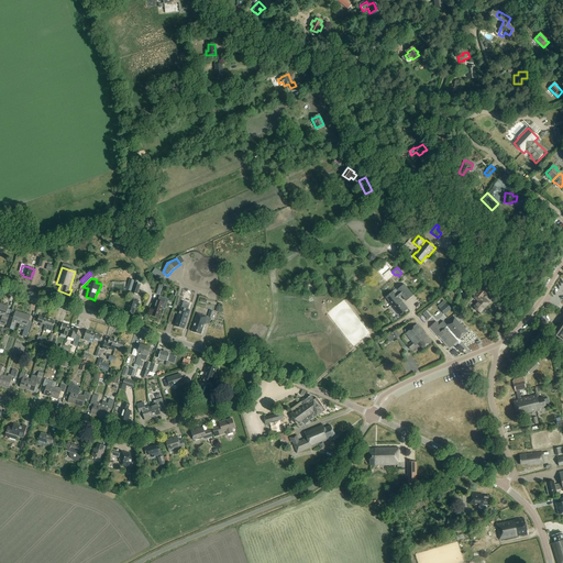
[(135,283),(132,293),(138,295),(141,284),(142,280),(136,279),(135,283)]
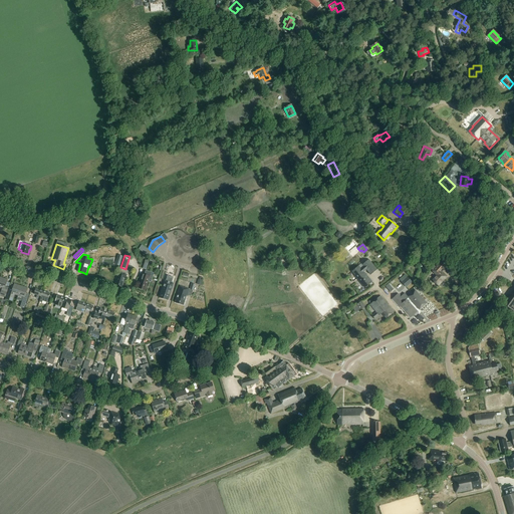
[(364,288),(372,282),(365,274),(364,274),(363,273),(364,272),(363,272),(366,269),(371,275),(377,270),(369,260),(363,265),(364,267),(361,269),(359,266),(352,272),(355,276),(364,288)]
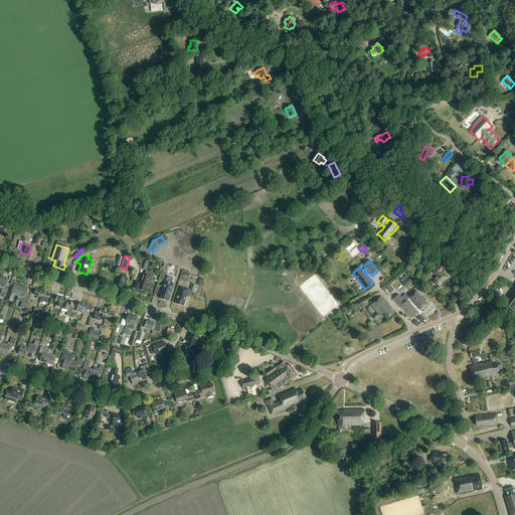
[(445,283),(443,282),(447,278),(442,273),(447,267),(443,263),(434,273),(438,277),(434,282),(439,286),(440,286),(442,287),(443,287),(445,286),(445,283)]
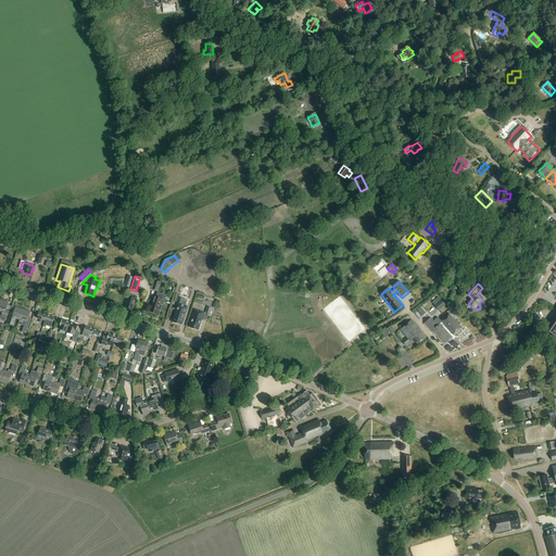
[(153,303),(150,313),(156,315),(160,304),(164,305),(167,295),(158,292),(156,297),(154,303),(153,303)]
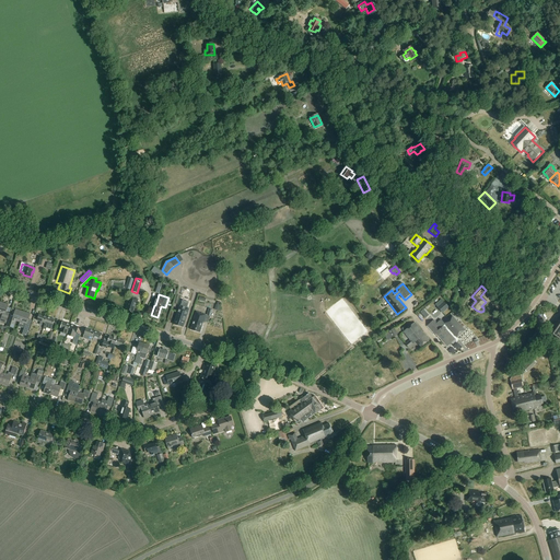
[(137,304),(138,300),(129,298),(127,306),(127,310),(132,311),(136,303),(137,304)]
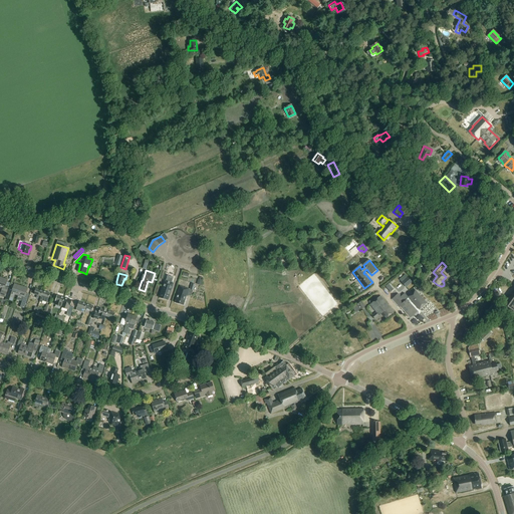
[(407,277),(402,282),(407,288),(412,282),(407,277)]
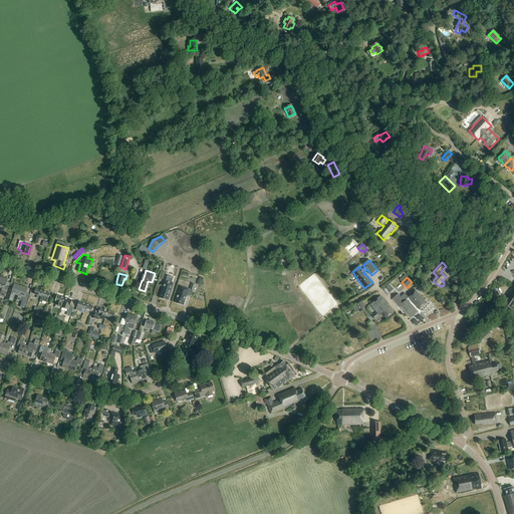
[(166,281),(160,297),(168,300),(174,283),(172,283),(173,280),(167,278),(166,281)]
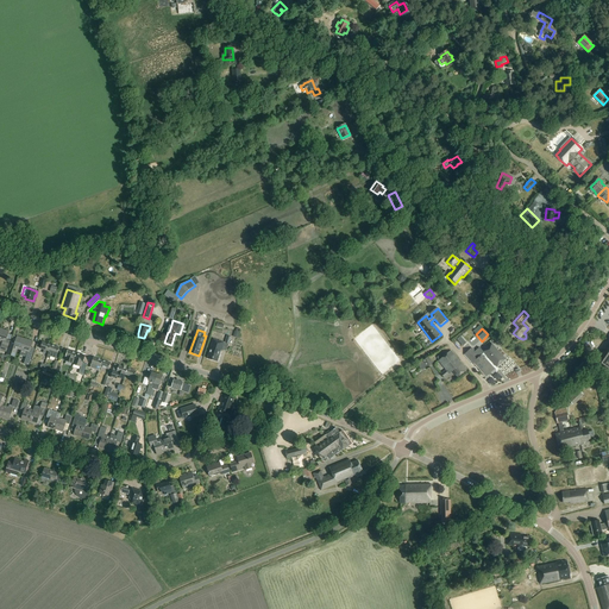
[(11,343),(7,355),(14,357),(16,352),(16,349),(22,351),(22,350),(25,339),(17,337),(14,344),(11,343)]
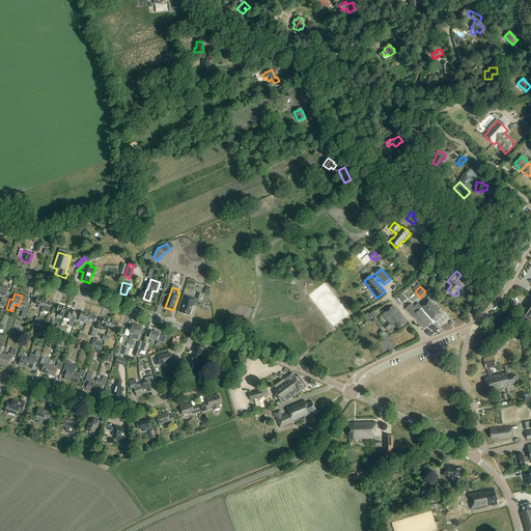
[(19,306),(18,310),(22,311),(23,311),(21,317),(25,318),(27,312),(29,306),(26,305),(28,298),(22,296),(19,305),(19,306)]
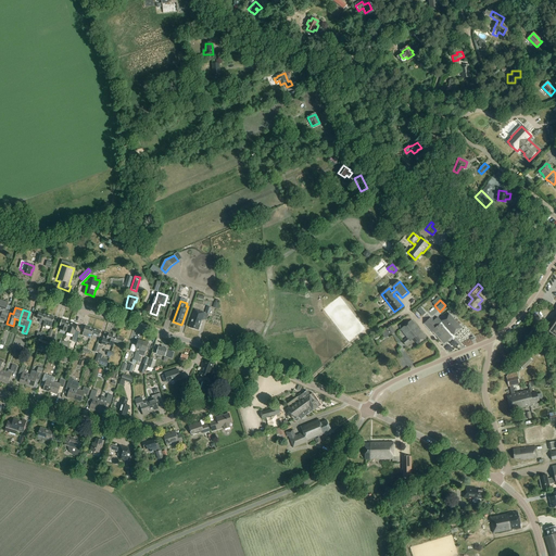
[(194,311),(189,328),(199,330),(204,314),(194,311)]
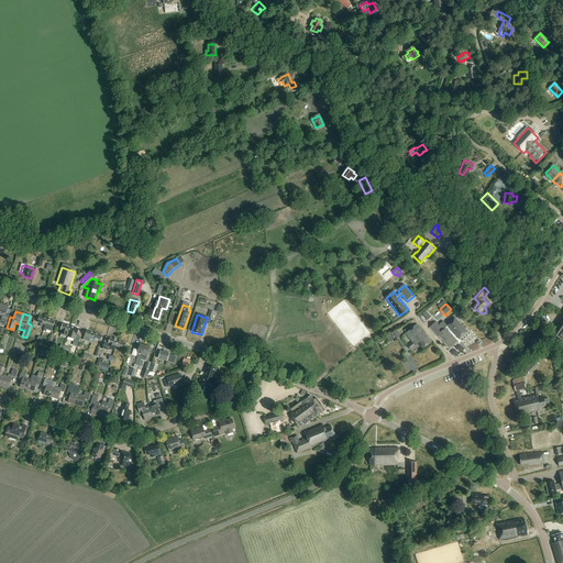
[(42,328),(43,323),(45,324),(47,319),(40,316),(37,322),(41,323),(40,327),(42,328)]
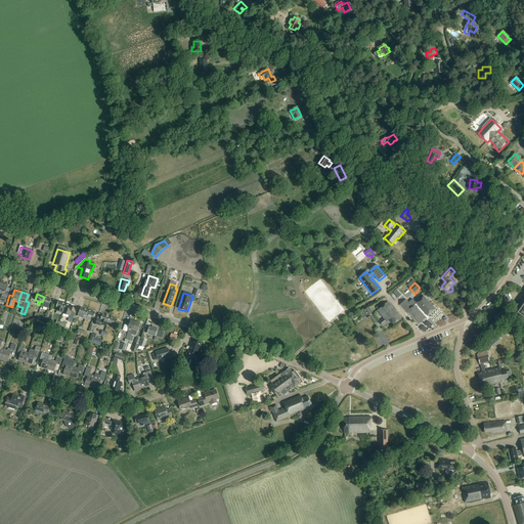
[(407,312),(418,324),(426,317),(425,316),(426,316),(427,315),(428,316),(435,309),(423,296),(416,303),(417,304),(412,307),(406,300),(399,305),(406,313),(407,312)]
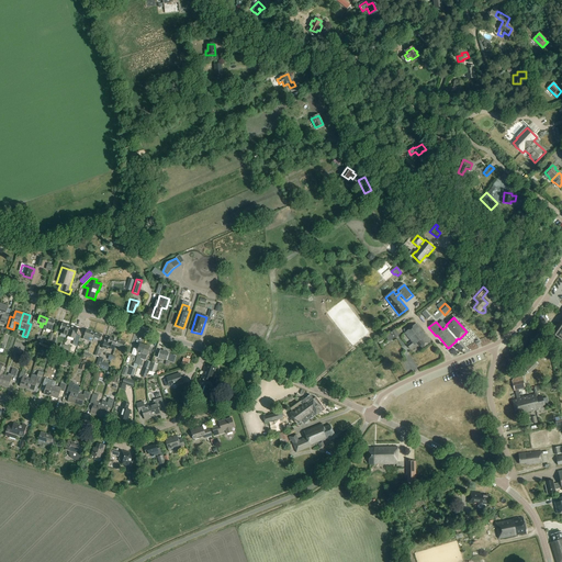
[(45,324),(44,330),(45,330),(46,329),(52,330),(55,321),(47,318),(45,324)]
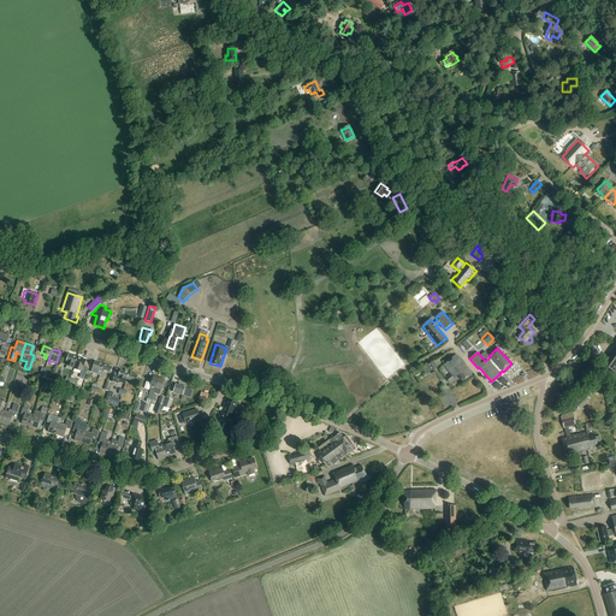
[(73,368),(77,357),(69,354),(66,361),(67,361),(66,366),(73,368)]
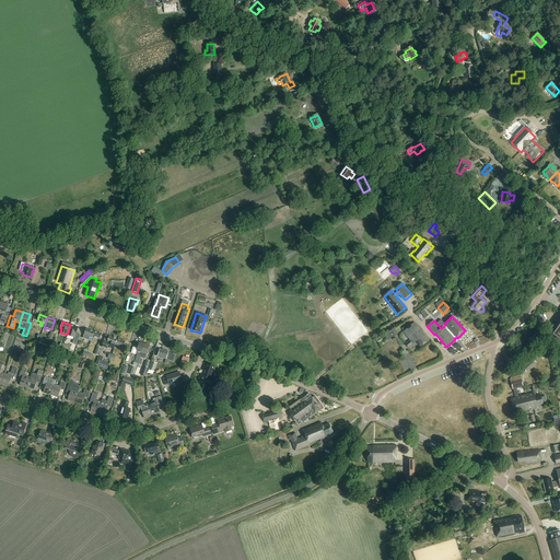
[(430,341),(415,323),(404,333),(410,340),(406,345),(408,348),(416,342),(421,348),(430,341)]
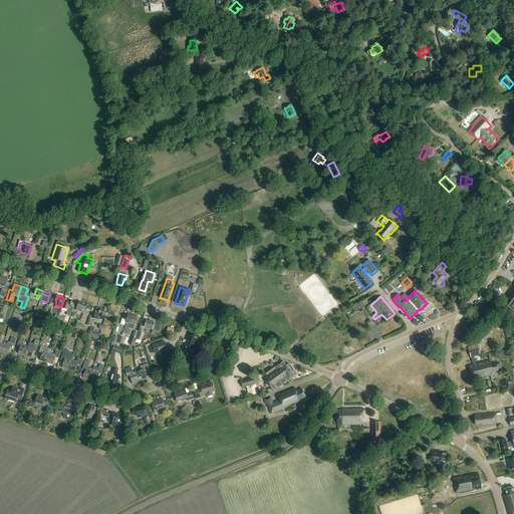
[(61,307),(62,307),(61,308),(68,310),(71,300),(64,298),(61,307)]
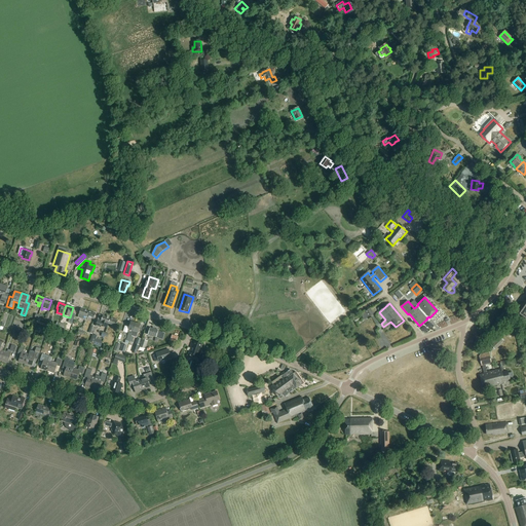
[(78,318),(85,321),(86,316),(88,311),(80,308),(79,314),(78,318)]
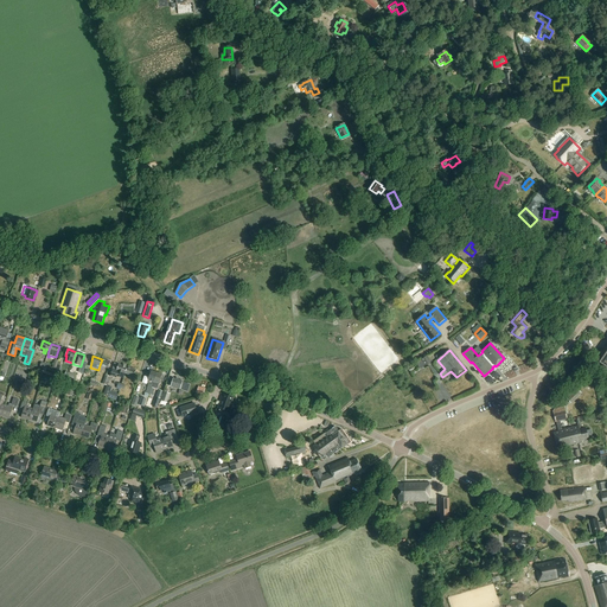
[(421,359),(425,366),(432,363),(427,356),(421,359)]
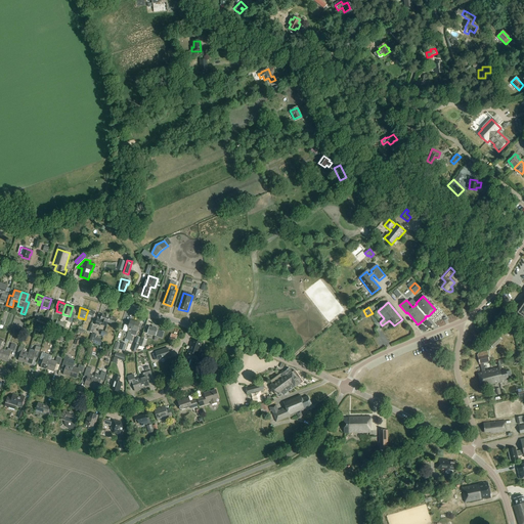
[(100,326),(101,324),(106,326),(107,322),(108,322),(110,317),(102,314),(100,320),(97,318),(95,325),(100,326)]
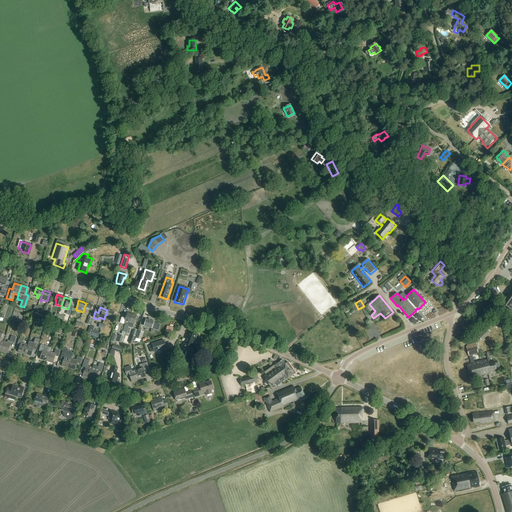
[(126,315),(124,315),(123,318),(126,318),(124,323),(126,323),(125,326),(126,326),(124,332),(126,333),(132,315),(127,313),(126,315)]
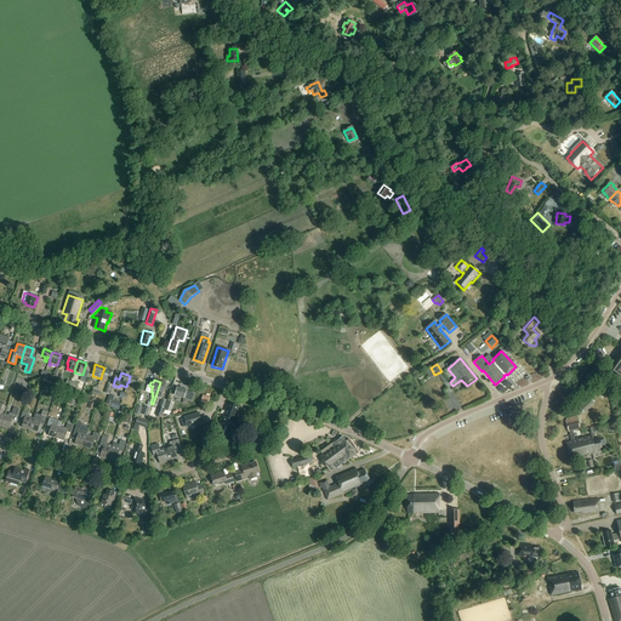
[(159,398),(161,399),(164,389),(167,391),(169,387),(165,386),(166,383),(160,382),(153,404),(157,404),(159,398)]
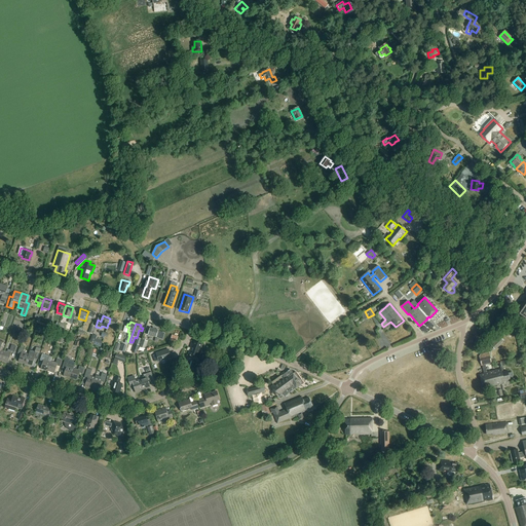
[(155,337),(160,339),(162,333),(157,332),(158,330),(150,328),(148,335),(155,337)]
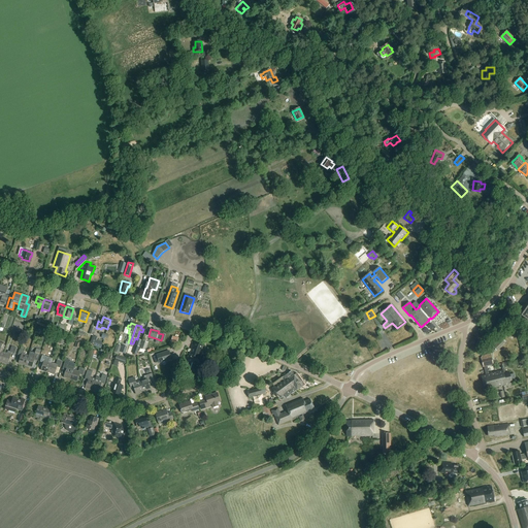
[(201,350),(203,345),(194,343),(193,347),(192,347),(189,357),(200,360),(202,353),(201,353),(202,350),(201,350)]
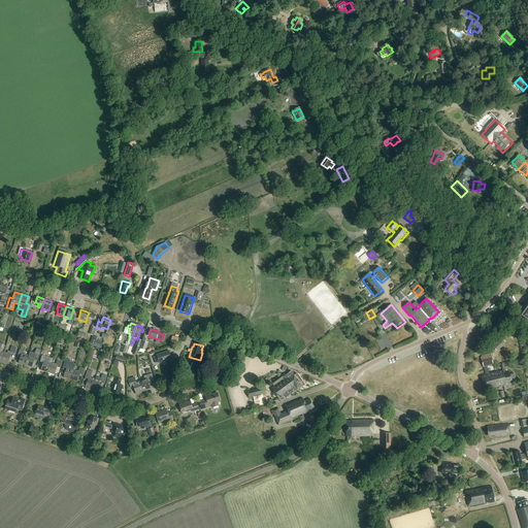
[(12,347),(10,352),(8,352),(7,353),(5,352),(2,362),(8,364),(11,353),(14,354),(17,348),(12,347)]
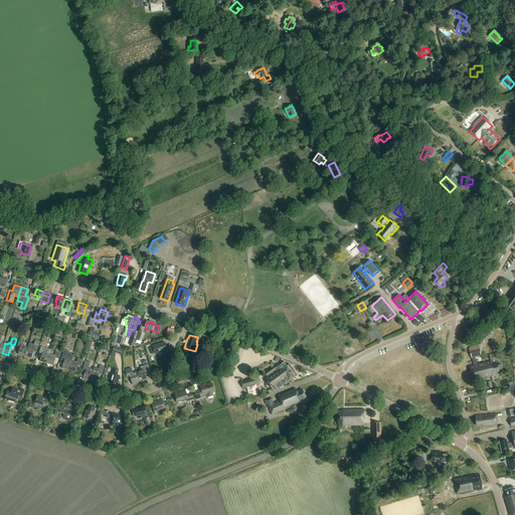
[(25,356),(28,346),(23,345),(25,342),(20,340),(18,346),(20,347),(18,354),(25,356)]
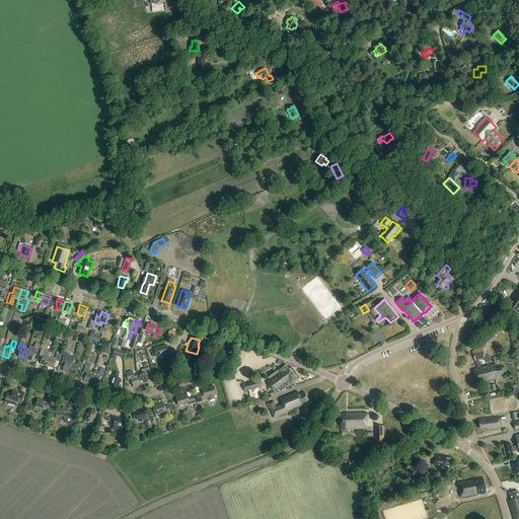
[(41,345),(35,344),(33,351),(28,349),(25,359),(31,361),(33,354),(38,355),(41,345)]
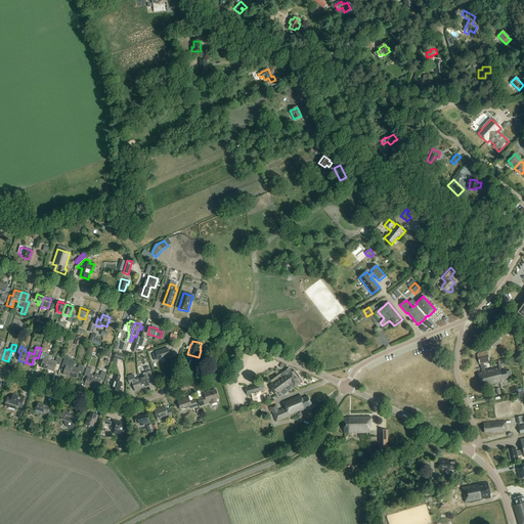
[(170,356),(167,348),(156,352),(158,360),(170,356)]
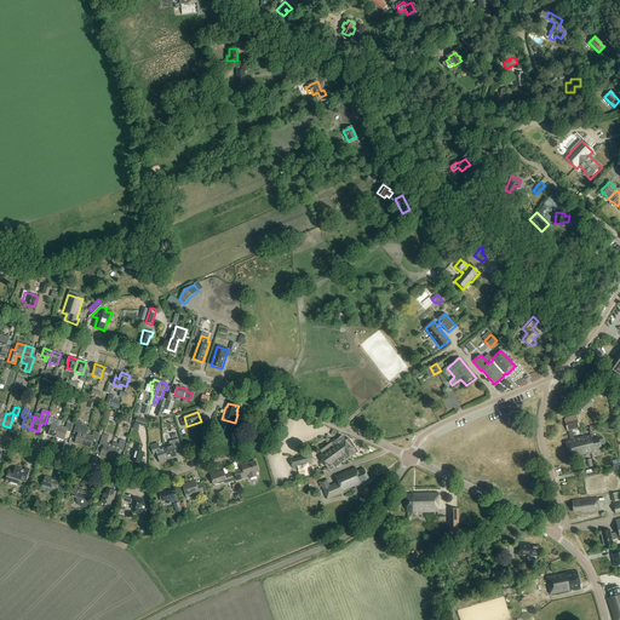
[(577,415),(566,418),(567,423),(566,423),(567,431),(579,429),(577,415)]
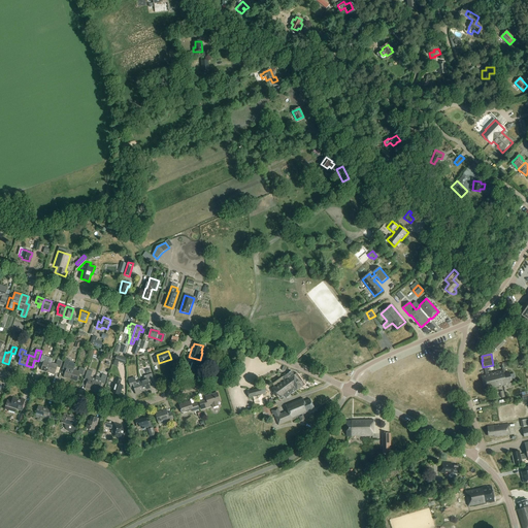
[(125,364),(127,359),(117,355),(113,365),(118,367),(120,362),(125,364)]
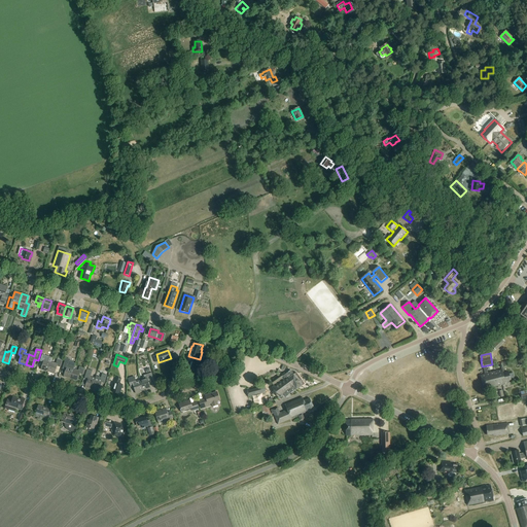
[(48,372),(51,361),(46,360),(47,356),(42,355),(40,361),(43,362),(41,370),(48,372)]
